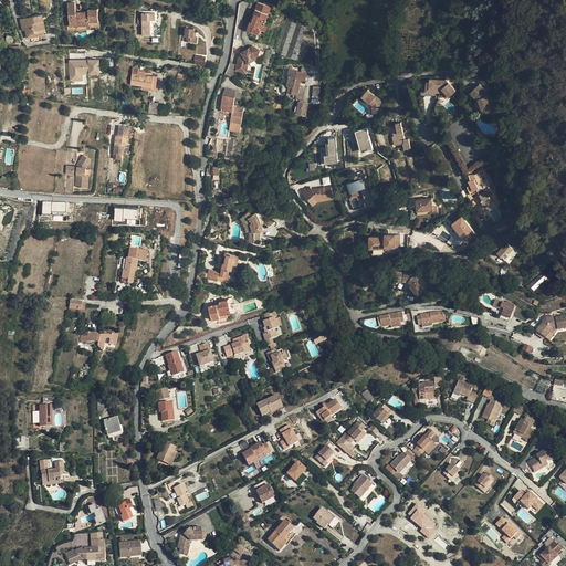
[(88,11),(84,11),(85,16),(76,17),(75,12),(75,2),(67,2),(69,22),(76,21),(76,25),(90,24),(90,21),(98,21),(98,8),(88,9),(88,11)]
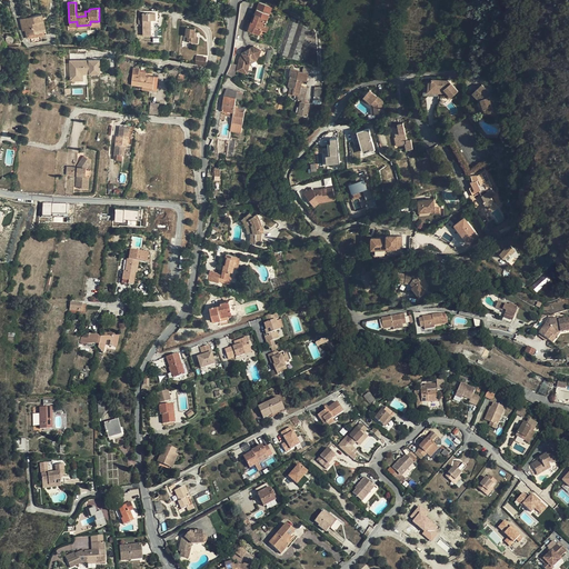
[(257,9),(269,13),(272,7),(259,2),(257,9)]
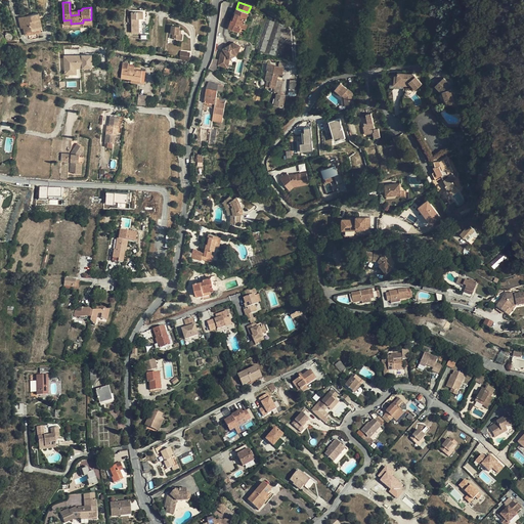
[(245,24),(248,12),(236,8),(234,12),(235,12),(232,20),(231,19),(228,28),(239,31),(241,27),(246,29),(248,25),(245,24)]
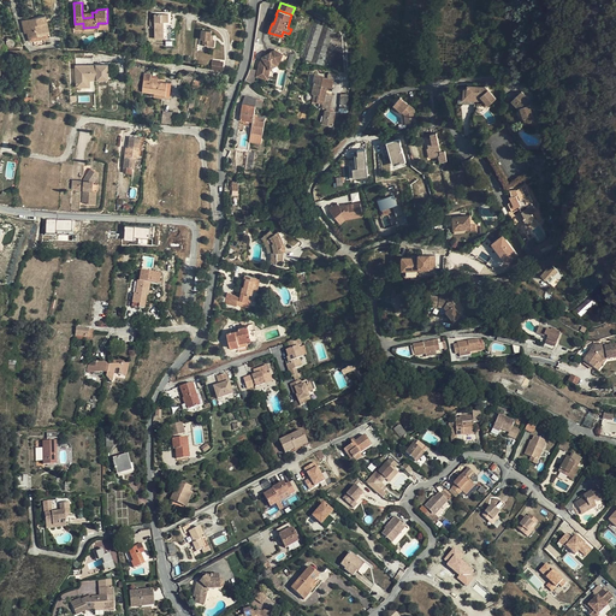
[(169,13),(155,15),(155,21),(149,21),(149,25),(155,25),(155,39),(164,39),(164,22),(169,22),(169,13)]
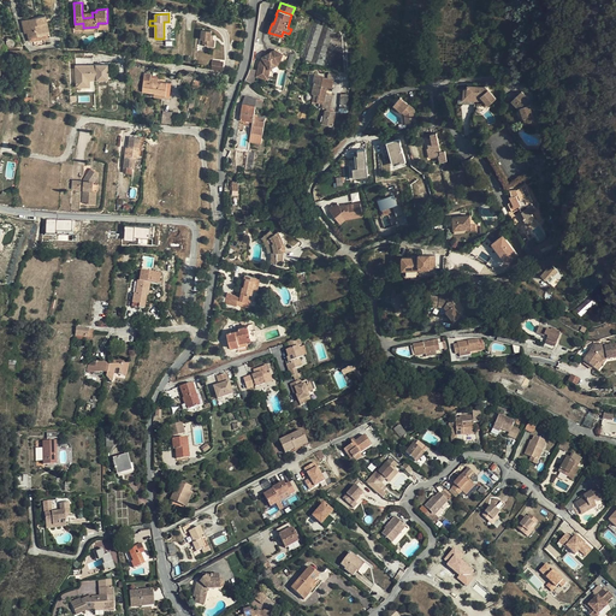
[(46,16),(27,19),(30,33),(31,33),(34,41),(35,46),(45,45),(43,37),(51,36),(46,16)]
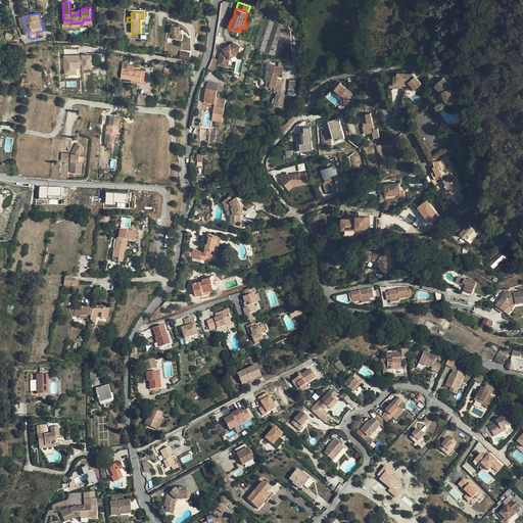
[(265,51),(275,21),(266,18),(255,48),(265,51)]
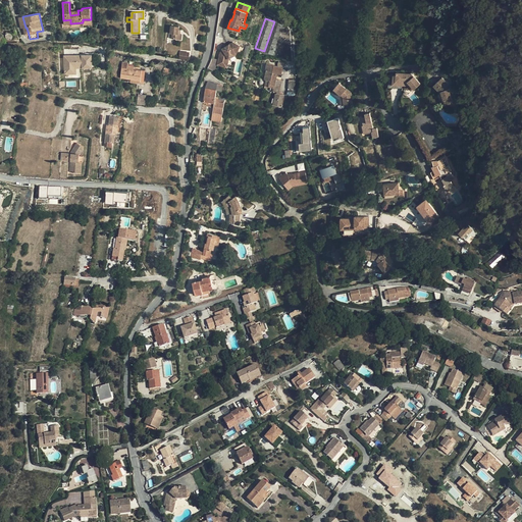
[(282,24),(274,21),(264,51),(273,54),(281,29),(282,25),(282,24)]
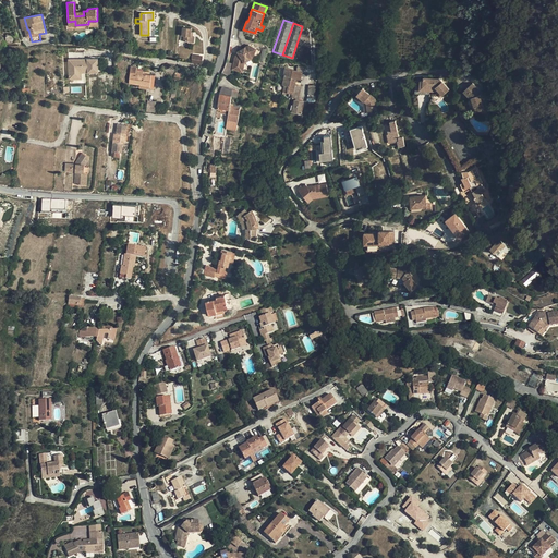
[(193,27),(184,26),(183,35),(185,35),(184,40),(195,41),(195,36),(192,36),(193,27)]
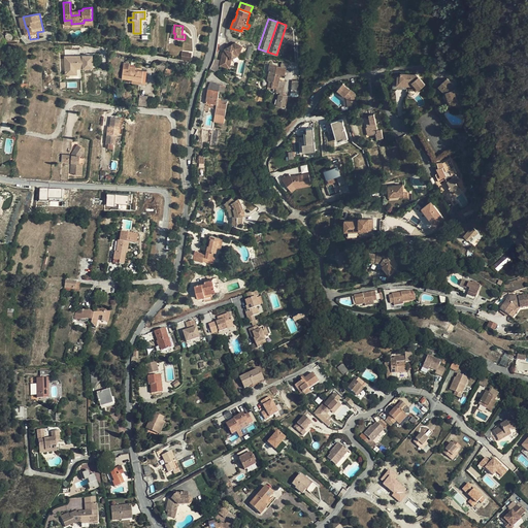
[(227,52),(224,54),(220,66),(230,69),(232,60),(239,56),(237,54),(241,52),(243,47),(236,43),(231,47),(231,48),(227,52)]
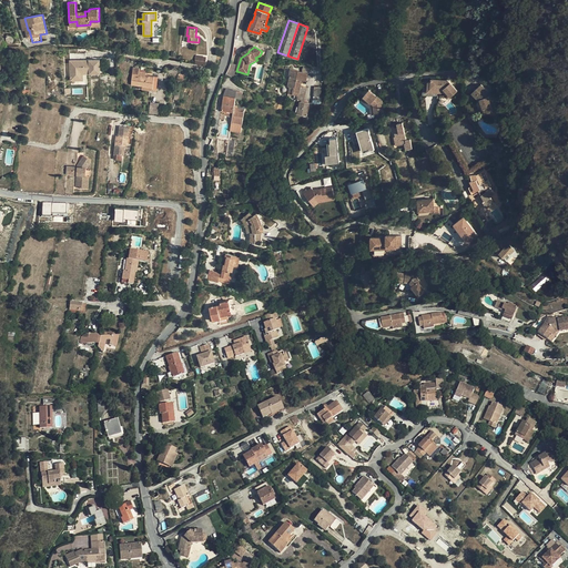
[(71,51),(72,79),(84,78),(84,71),(92,71),(99,70),(102,70),(101,57),(87,58),(87,50),(71,51)]
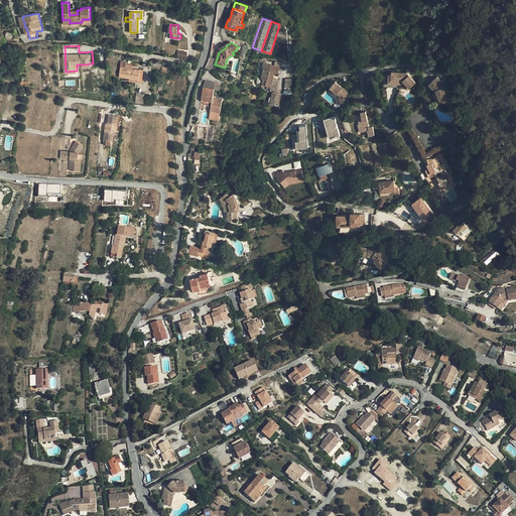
[(215,58),(210,57),(204,68),(213,70),(215,58)]
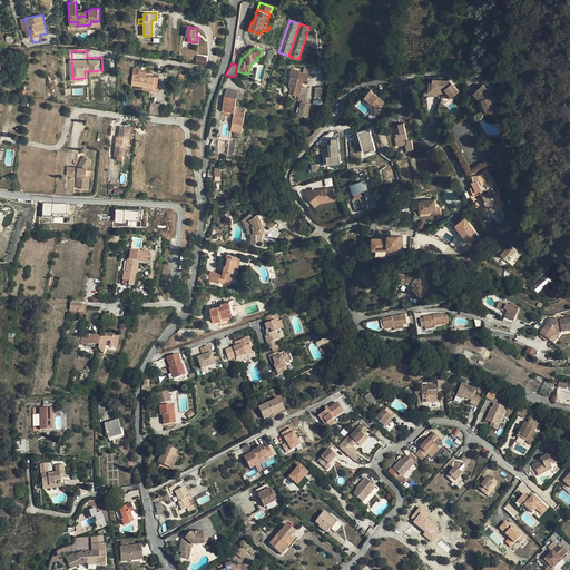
[(301,101),(297,114),(307,116),(310,104),(306,102),(304,102),(304,100),(307,87),(301,86),(302,79),(306,80),(308,74),(310,69),(303,67),(303,71),(291,69),(290,76),(291,76),(288,86),(291,87),(294,87),(293,94),(298,95),(297,99),(302,100),(302,101),(301,101)]
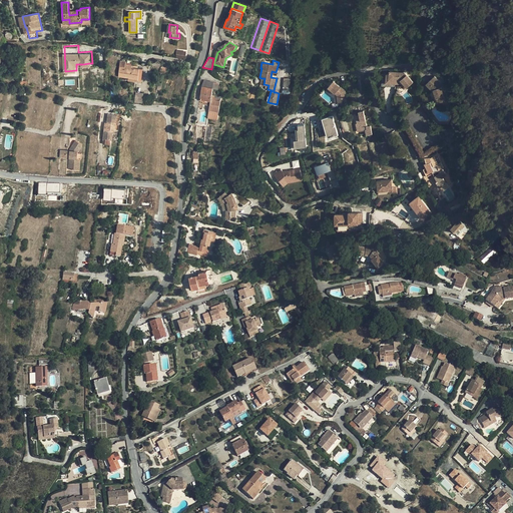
[(139,68),(131,67),(131,68),(125,68),(125,66),(119,66),(118,76),(123,76),(128,77),(128,78),(138,79),(139,68)]
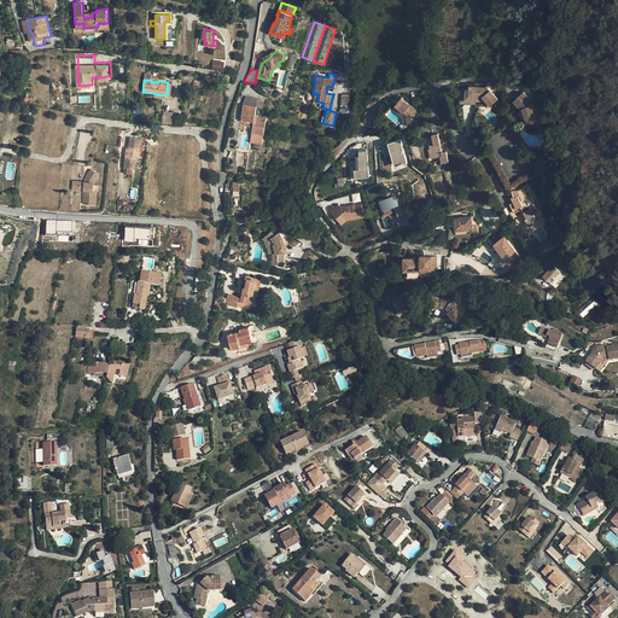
[(172,82),(168,82),(167,95),(155,94),(155,97),(170,98),(172,82)]
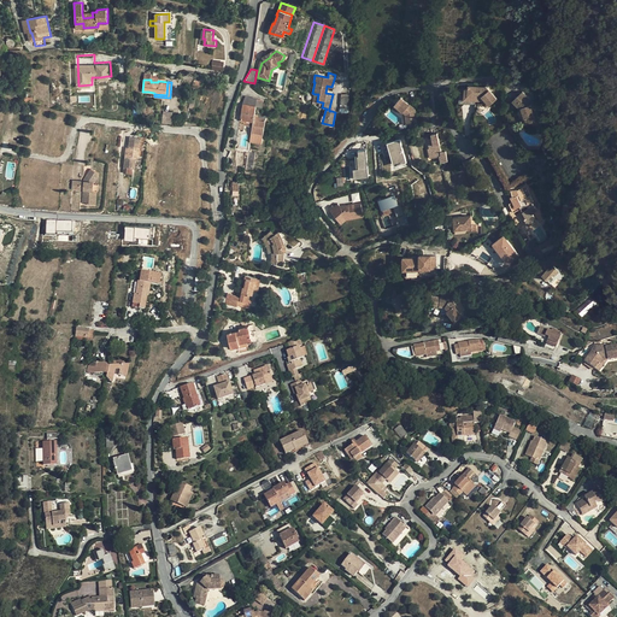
[(497,99),(493,93),(487,86),(486,87),(469,86),(469,95),(482,95),(489,104),(497,99)]
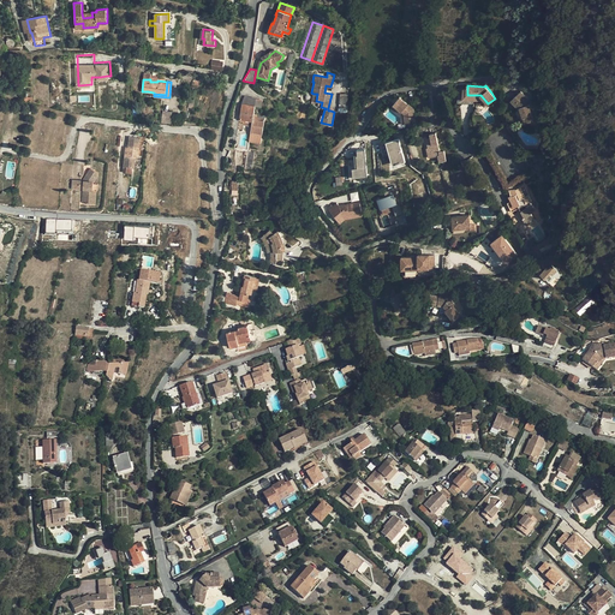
[(520,91),(514,97),(518,102),(517,103),(520,108),(523,117),(520,118),(523,124),(533,120),(529,106),(526,102),(529,100),(520,91)]
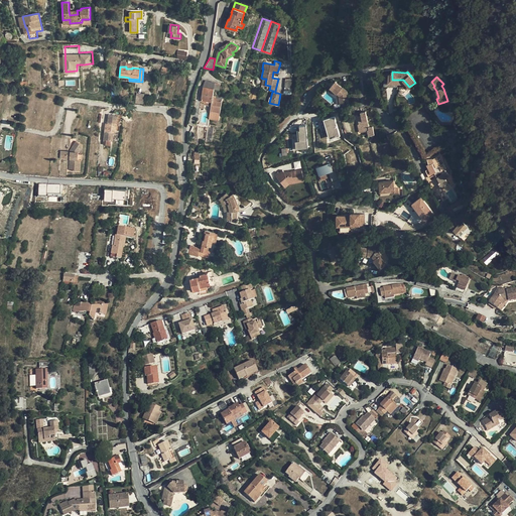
[(347,92),(335,82),(334,92),(339,97),(340,104),(348,103),(347,92)]
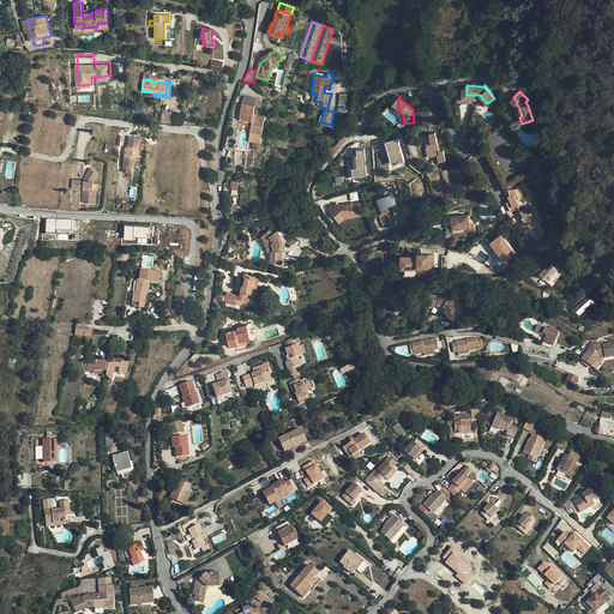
[(254,106),(242,103),(240,119),(252,121),(251,126),(248,142),(259,144),(264,118),(253,115),(254,106)]
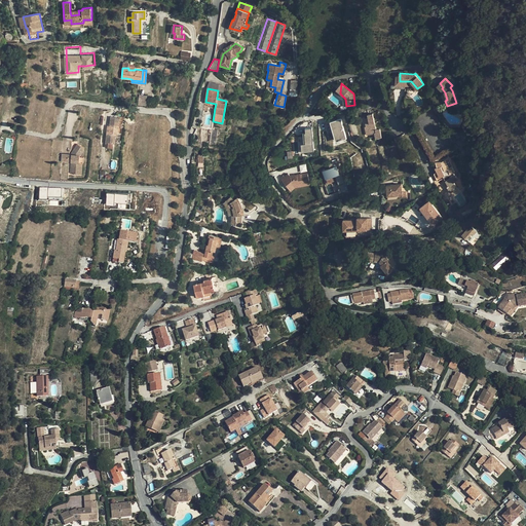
[(146,105),(147,95),(139,95),(138,105),(146,105)]
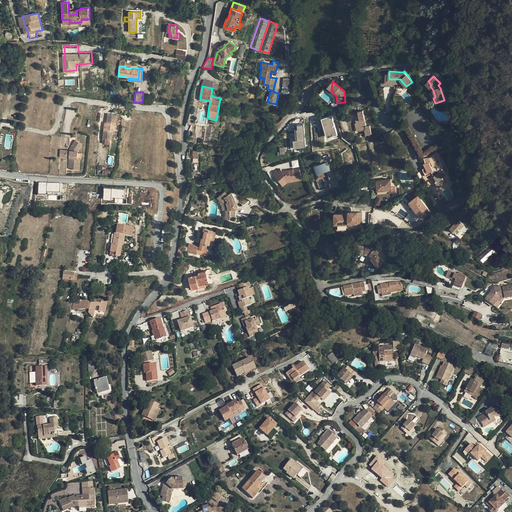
[(210,101),(200,99),(198,107),(202,108),(202,103),(209,105),(210,101)]
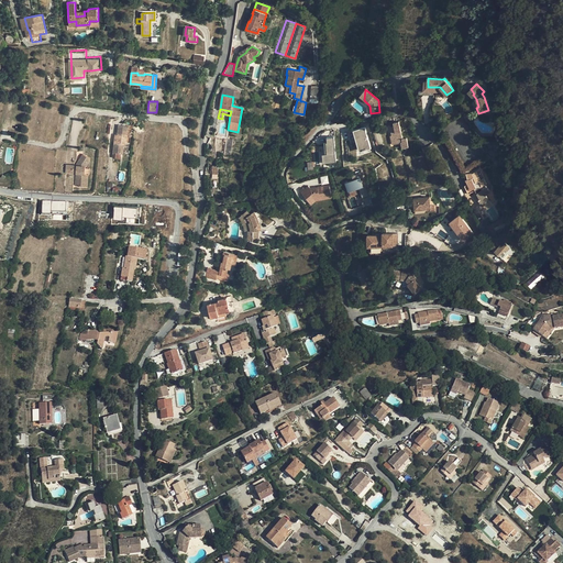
[(395,127),(390,127),(392,135),(390,135),(393,144),(401,142),(403,148),(408,146),(407,139),(403,139),(399,121),(394,122),(395,127)]
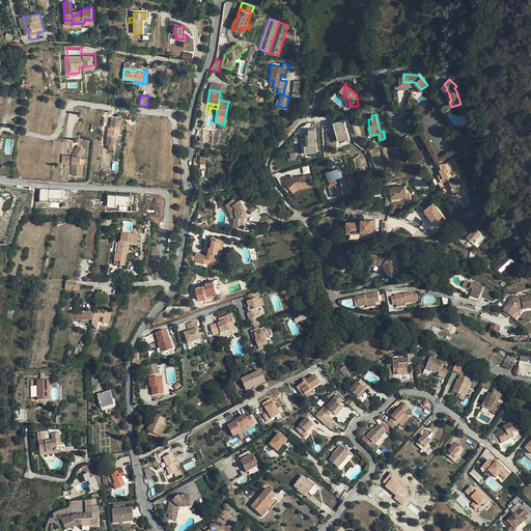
[(112,118),(110,128),(117,129),(118,123),(120,123),(121,119),(112,118)]
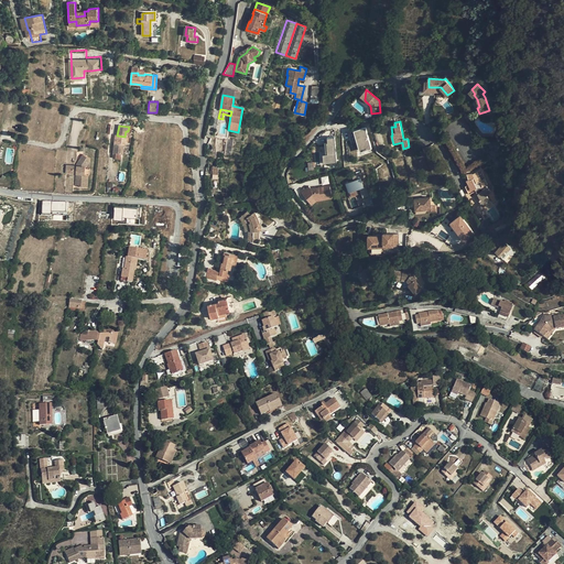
[(370,150),(367,129),(354,131),(358,152),(370,150)]
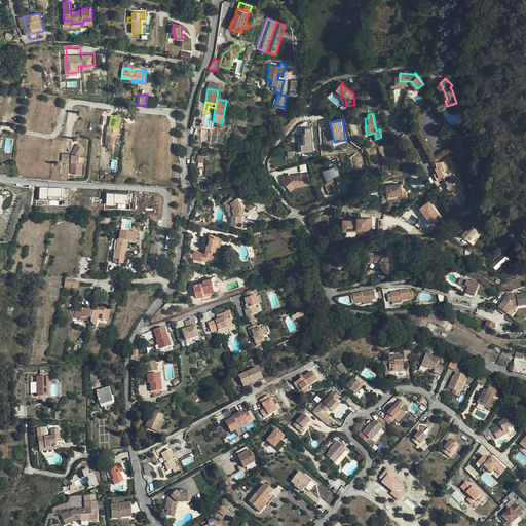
[(301,146),(301,153),(313,152),(312,128),(304,129),(305,145),(301,146)]
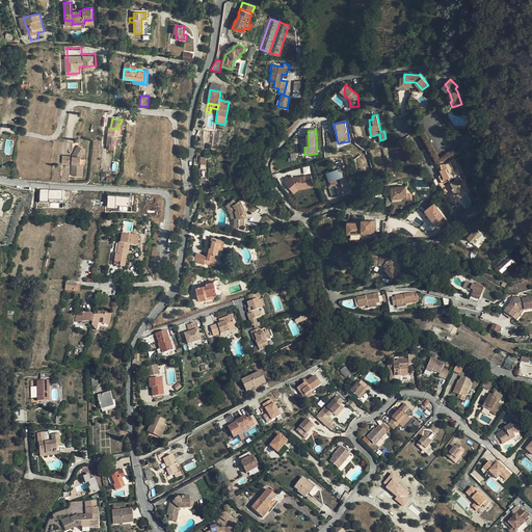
[(117,135),(110,134),(108,134),(107,143),(113,144),(114,139),(116,139),(117,135)]
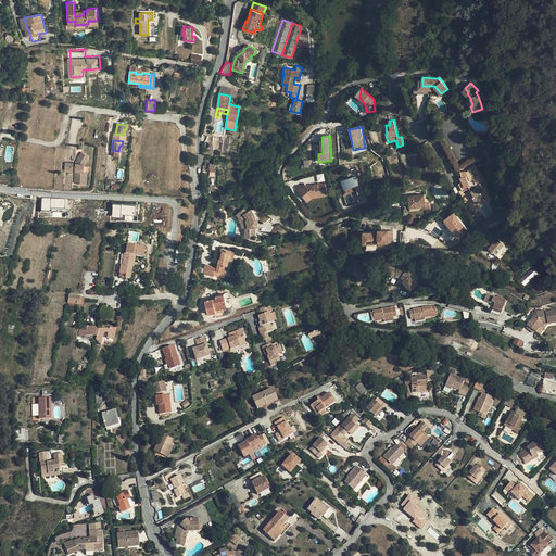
[(318,160),(317,153),(321,153),(320,150),(311,151),(312,161),(318,160)]
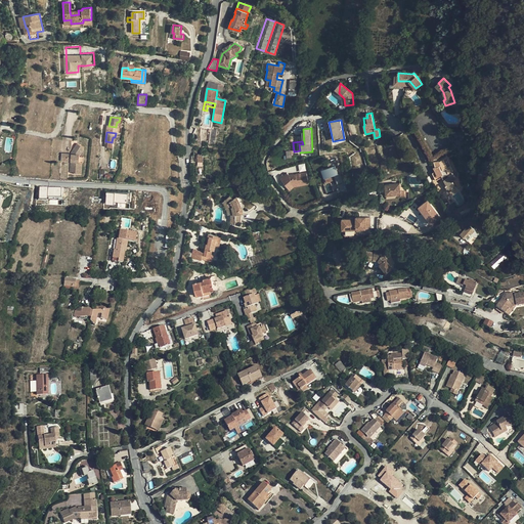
[(79,173),(80,161),(79,161),(80,156),(79,156),(84,147),(78,143),(72,153),(71,154),(71,161),(70,172),(79,173)]
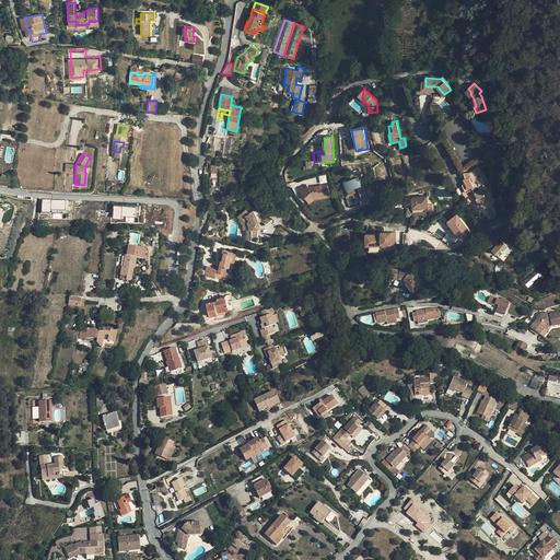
[(478,203),(486,199),(483,194),(488,190),(482,184),(485,183),(477,168),(469,172),(461,173),(464,179),(471,177),(474,183),(466,186),(468,190),(473,189),(475,188),(476,191),(474,193),(477,197),(475,198),(478,203)]
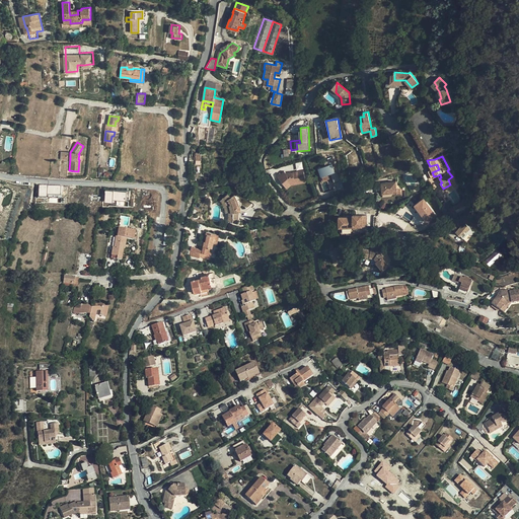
[(317,169),(320,178),(335,173),(331,164),(317,169)]
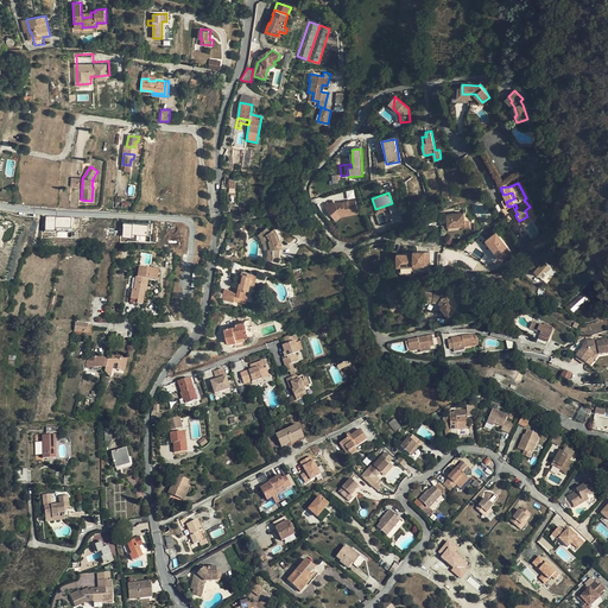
[(512,192),(504,195),(505,198),(501,201),(504,204),(506,202),(514,198),(512,192)]
